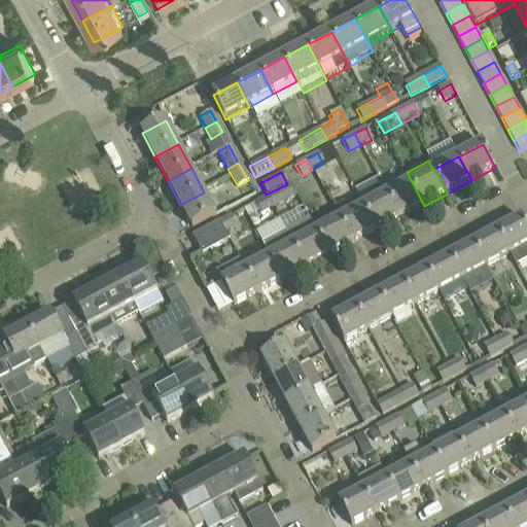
[(407,172),(383,184),(400,218),(424,206),(407,172)]
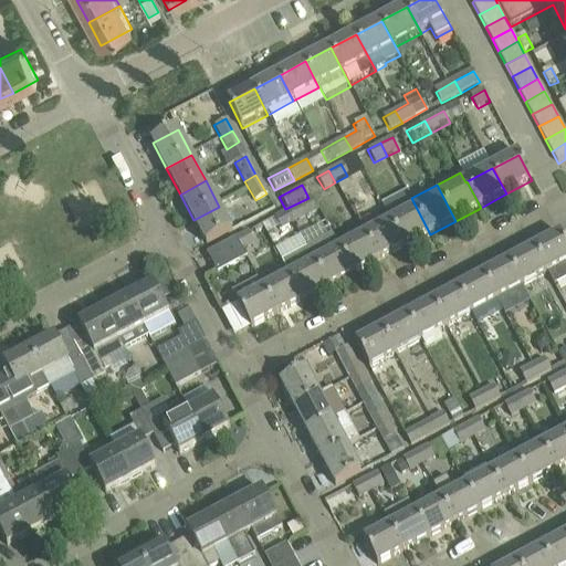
[(391,222),(405,248),(430,234),(411,198),(386,211),(391,222)]
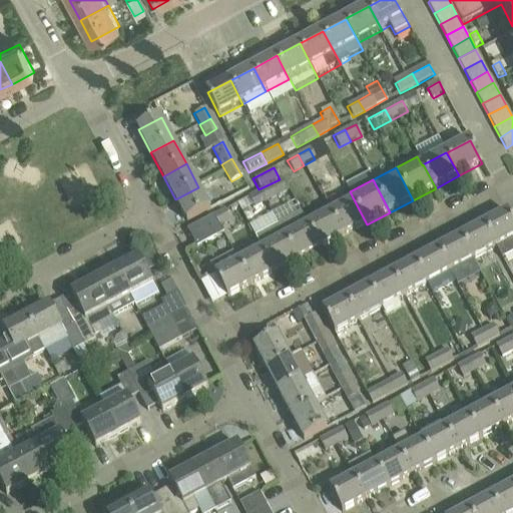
[(270,186),(260,191),(266,202),(276,197),(270,186)]
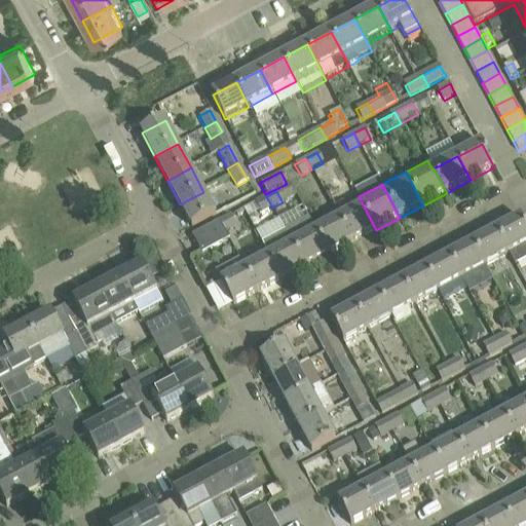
[(203,192),(180,204),(192,228),(217,216),(203,192)]
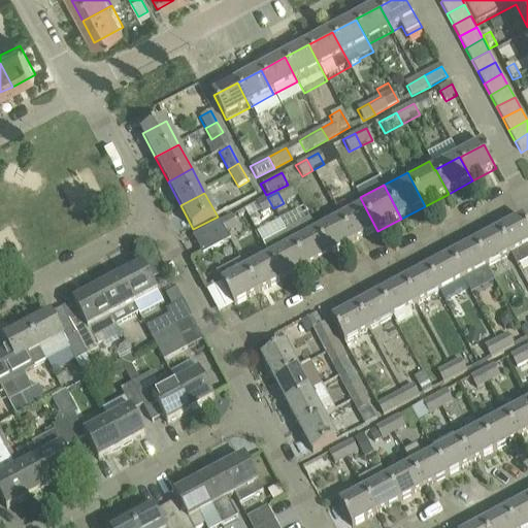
[(273,208),(267,197),(256,203),(261,215),(273,208)]
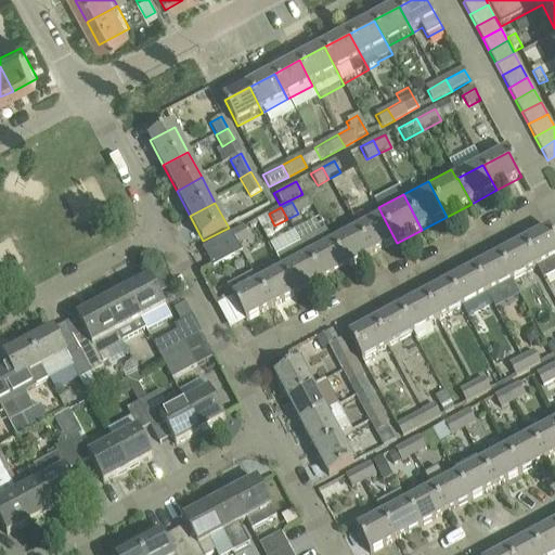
[(384,218),(358,231),(372,257),(397,243),(384,218)]
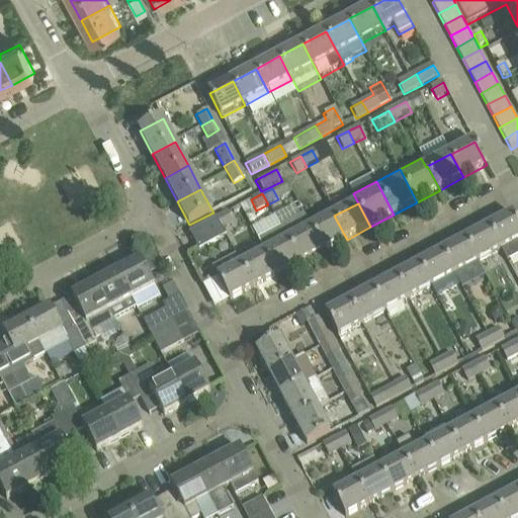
[(326,206),(306,218),(324,252),(347,240),(334,216),(331,218),(326,206)]
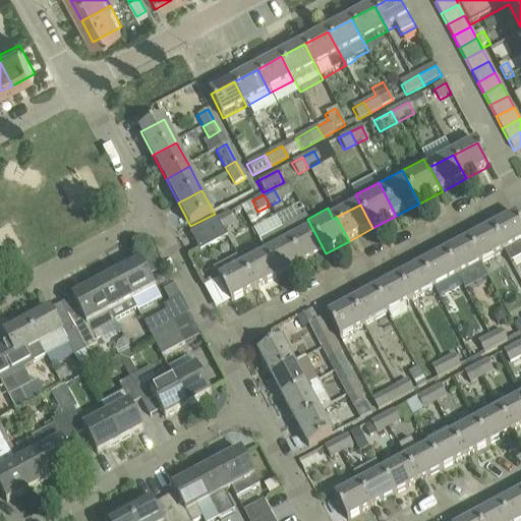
[(230,214),(218,221),(224,231),(235,225),(230,214)]
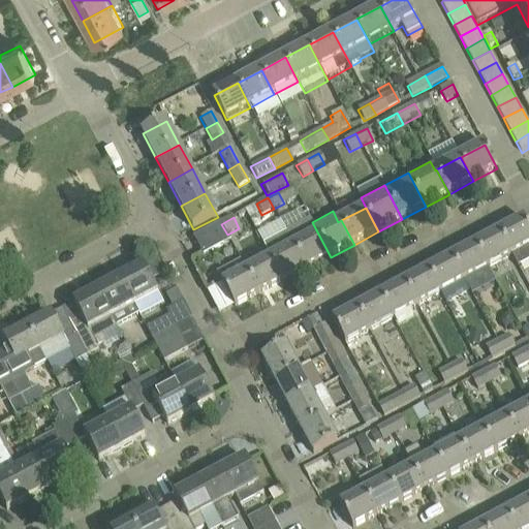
[(500,232),(512,256),(519,268),(528,262),(528,228),(524,219),(500,232)]
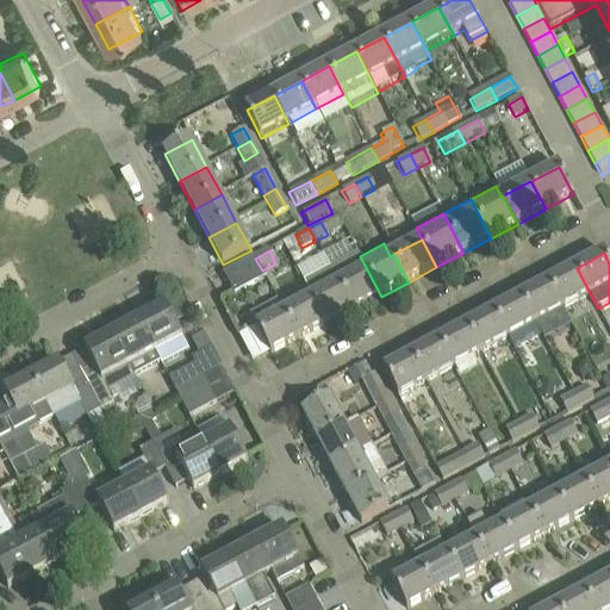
[(359,254),(331,269),(354,312),(381,297),(360,256),(359,254)]
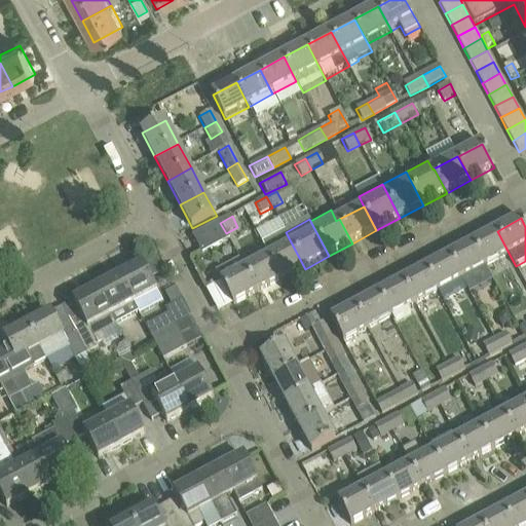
[(220,223),(193,237),(202,255),(230,240),(226,233),(220,223)]
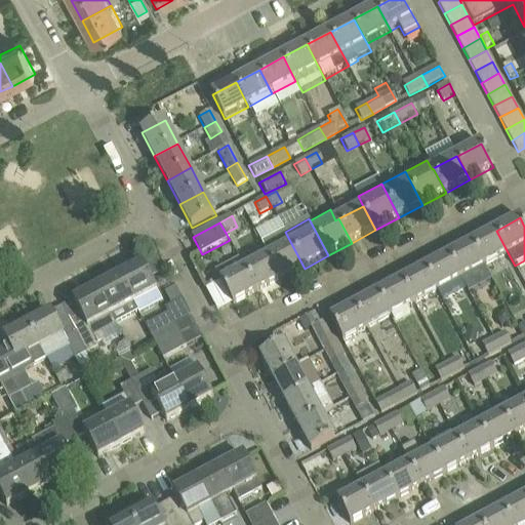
[(496,231),(472,243),(484,267),(509,254),(496,231)]
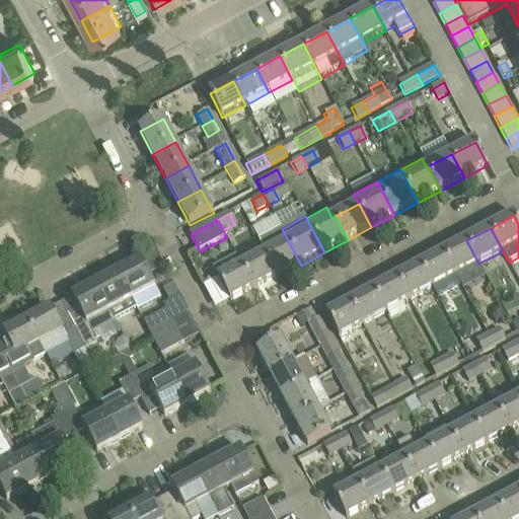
[(258,241),(266,253),(278,278),(301,266),(282,229),(258,241)]
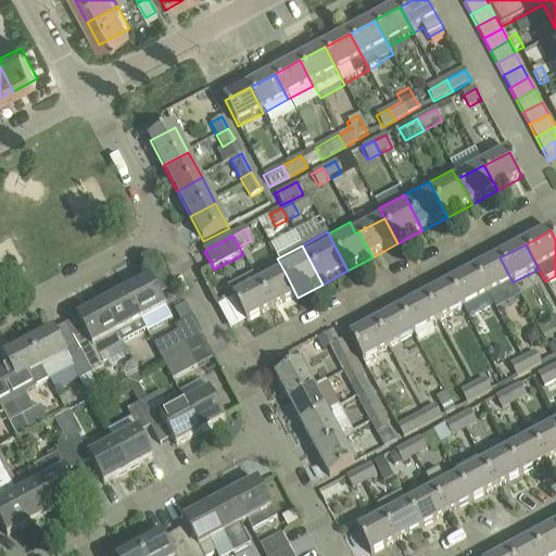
[(500,257),(476,270),(489,295),(513,282),(500,257)]
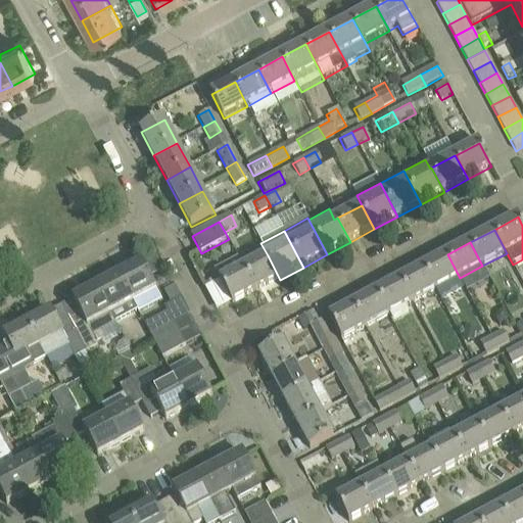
[(447,254),(424,268),(436,290),(460,278),(447,254)]
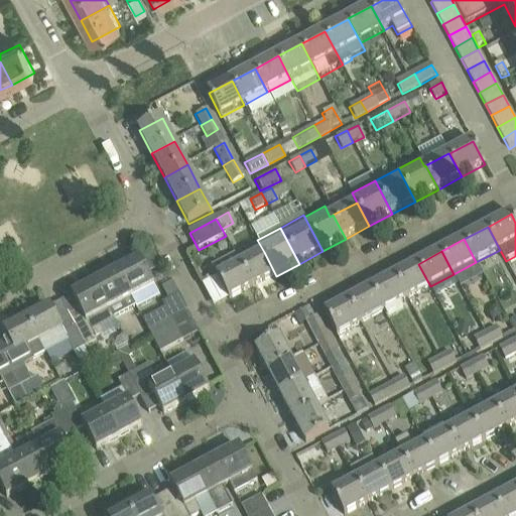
[(264,252),(240,265),(253,288),(276,276),(264,252)]
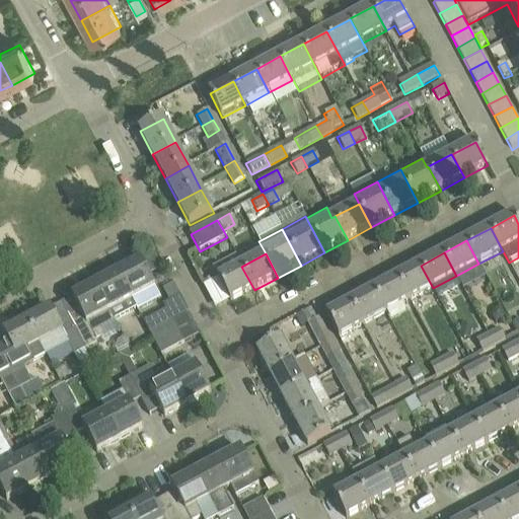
[(141,262),(118,274),(133,300),(137,309),(138,311),(161,299),(141,262)]
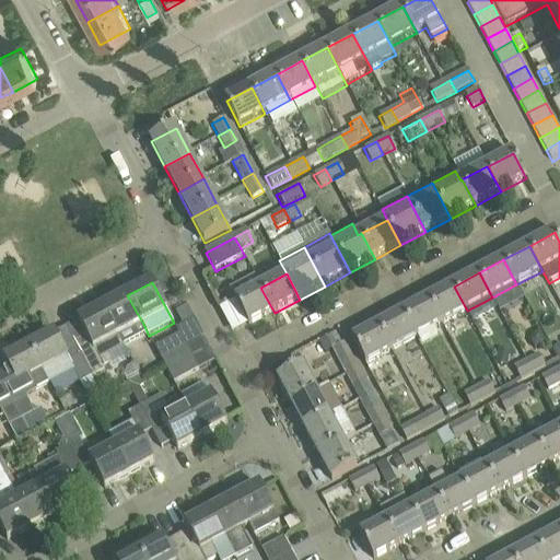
[(454,287),(429,300),(442,325),(467,311),(454,287)]
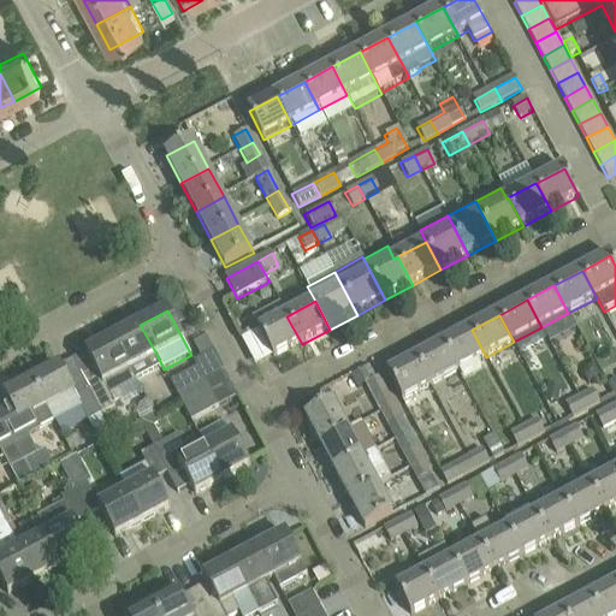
[(302,344),(286,317),(259,331),(274,359),(302,344)]
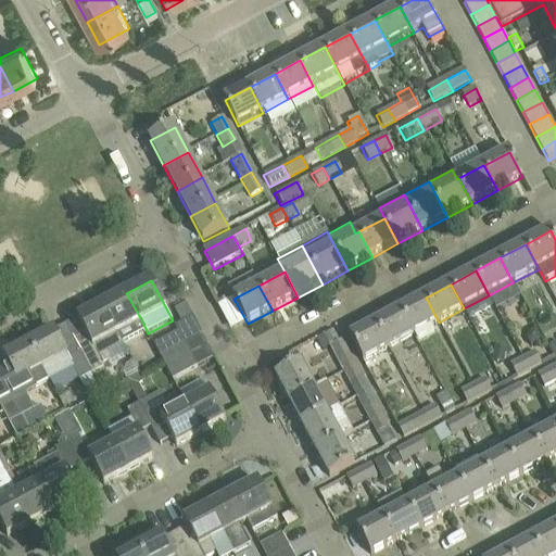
[(126,293),(102,306),(123,345),(123,344),(147,331),(142,321),(126,293)]
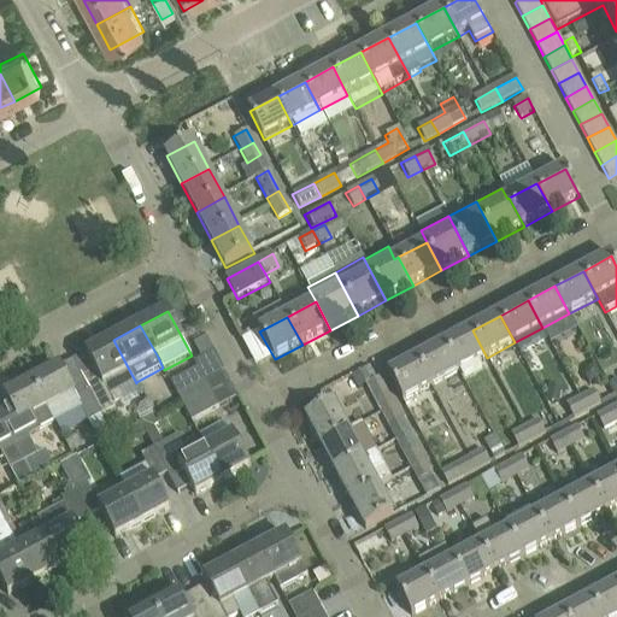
[(472,330),(445,345),(459,372),(487,358),(472,330)]
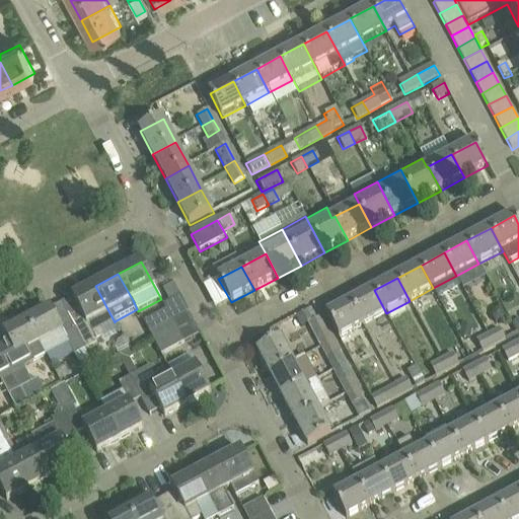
[(80,312),(69,318),(86,351),(97,345),(96,343),(101,340),(103,335),(100,330),(115,322),(95,286),(73,298),(80,312)]
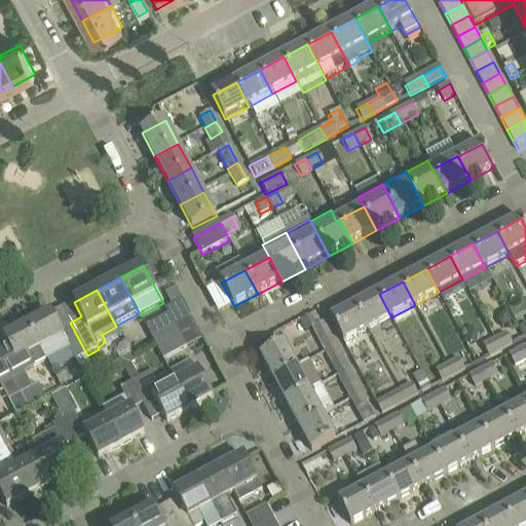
[(379,294),(355,306),(368,330),(391,317),(379,294)]
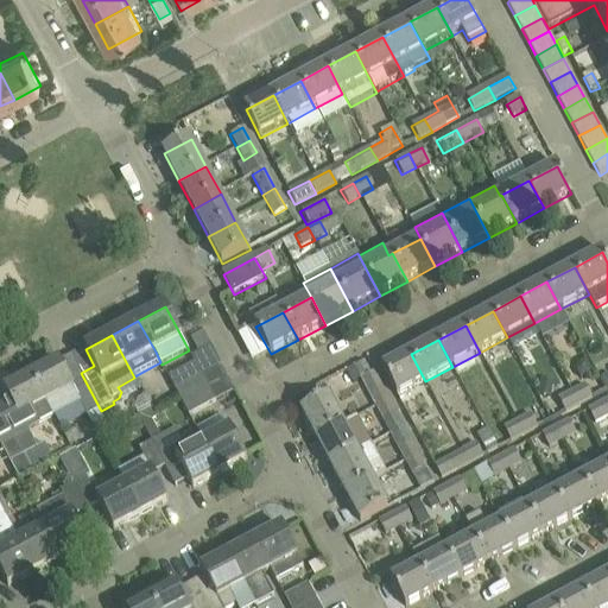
[(425,381),(411,354),(384,369),(405,410),(434,396),(425,381)]
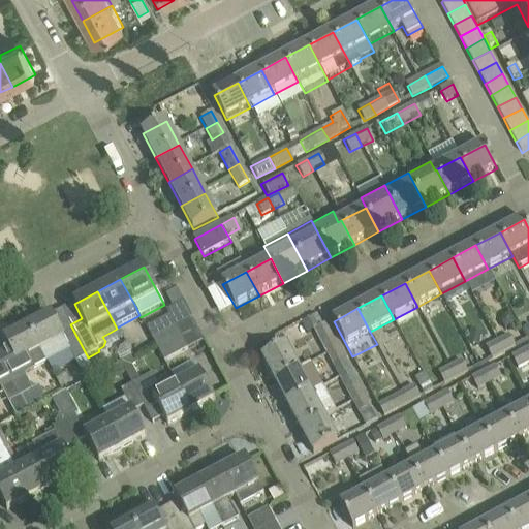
[(52,315),(28,329),(47,364),(70,351),(76,363),(87,358),(88,358),(70,324),(60,330),(52,315)]
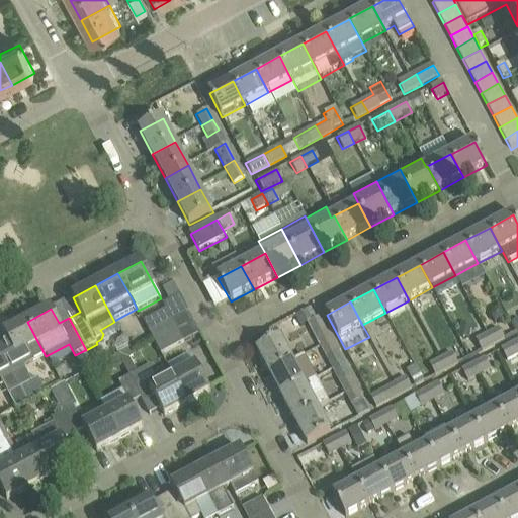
[(308,323),(317,319),(311,309),(287,321),(293,332),(309,324),(308,323)]
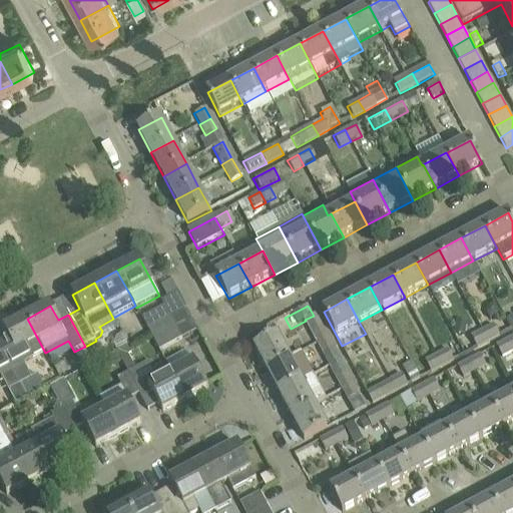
[(145,318),(151,330),(171,319),(165,308),(145,318)]
